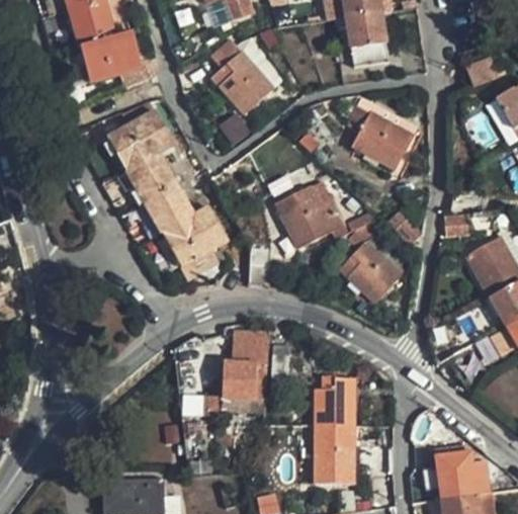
[(62,0),(66,11),(101,1),(101,0),(62,0)]
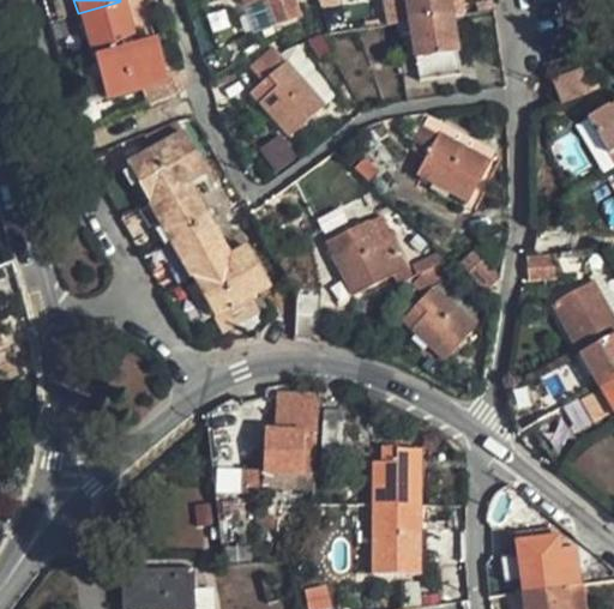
[(269,0),(277,22),(298,14),(292,0),(269,0)]
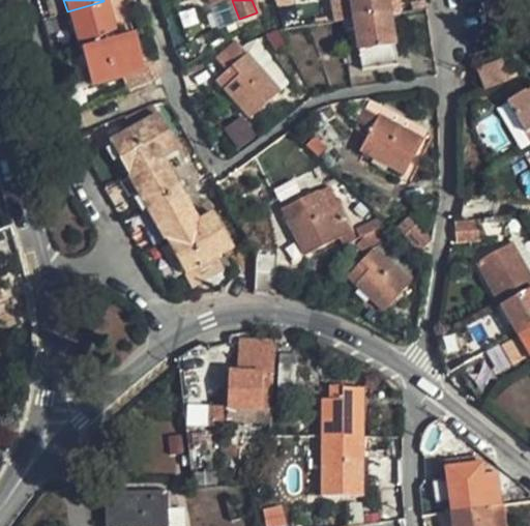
[(333,0),(337,23),(353,20),(349,0),(333,0)]
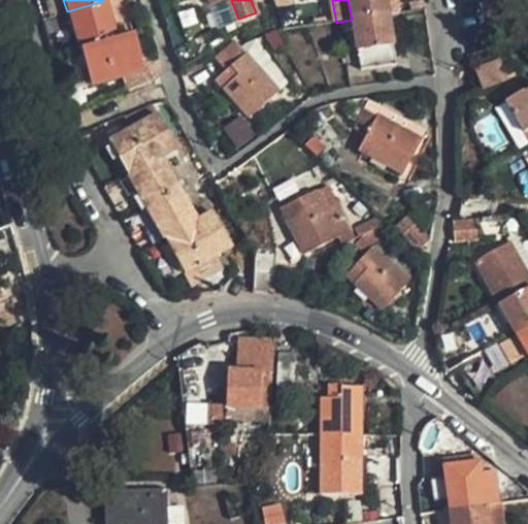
[(348,0),(352,20),(388,14),(386,0),(348,0)]
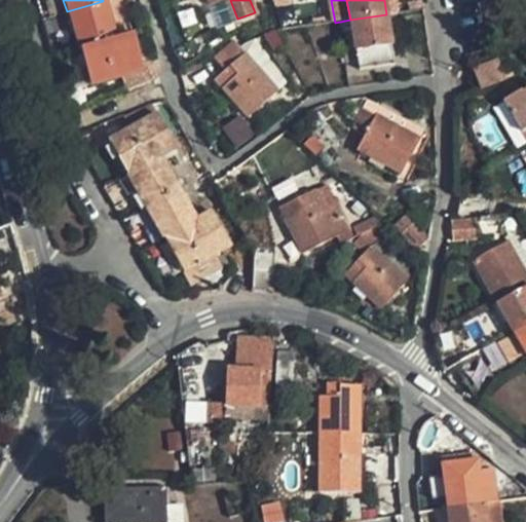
[(384,0),(386,14),(396,12),(393,0),(384,0)]
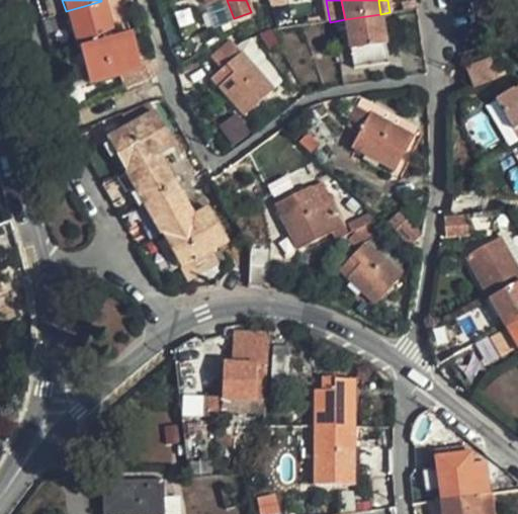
[(66,11),(76,46),(111,36),(101,1),(66,11)]
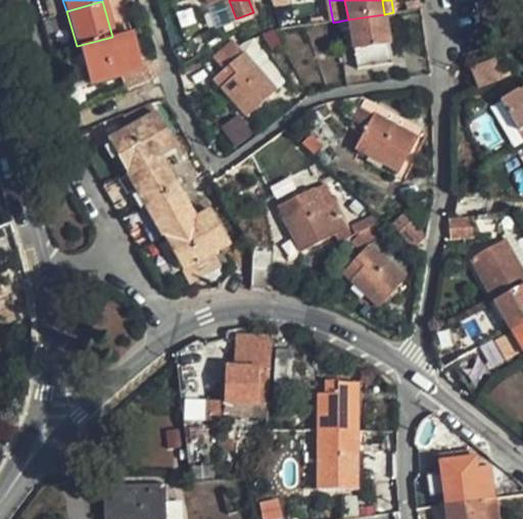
[(348,19),(353,47),(388,41),(384,14),(348,19)]
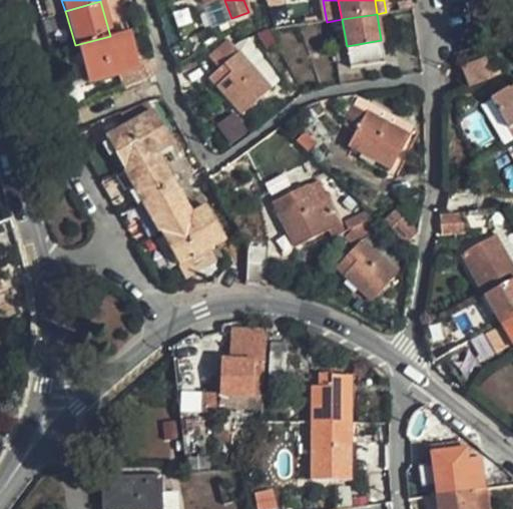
[(75,45),(86,82),(128,71),(138,68),(137,64),(127,31),(110,36),(75,45)]
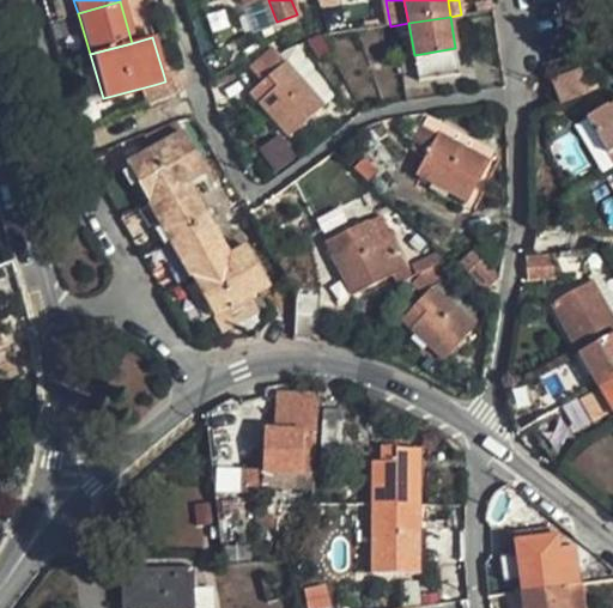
[(201,55),(212,73),(244,54),(234,37),(201,55)]
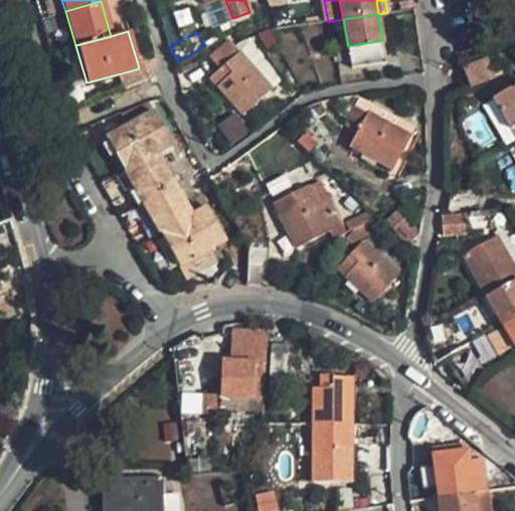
[(227,62),(241,49),(238,46),(230,36),(210,53),(221,66),(222,67),(227,62)]
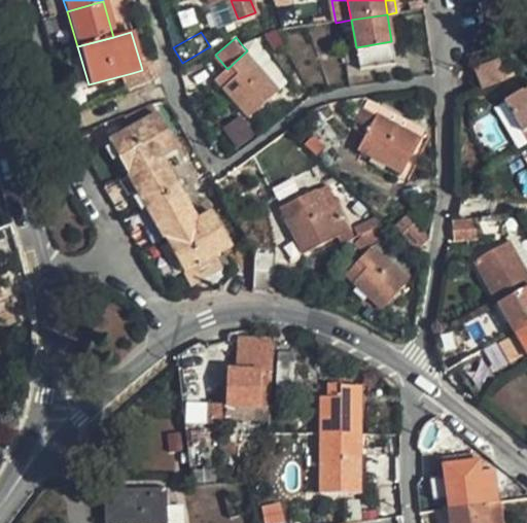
[(255,37),(244,47),(247,50),(278,88),(290,78),(255,37)]
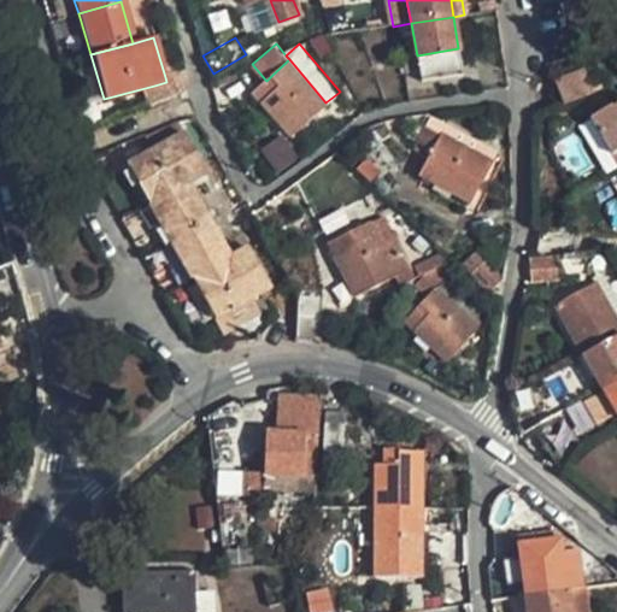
[(462,69),(458,48),(417,56),(421,76),(462,69)]
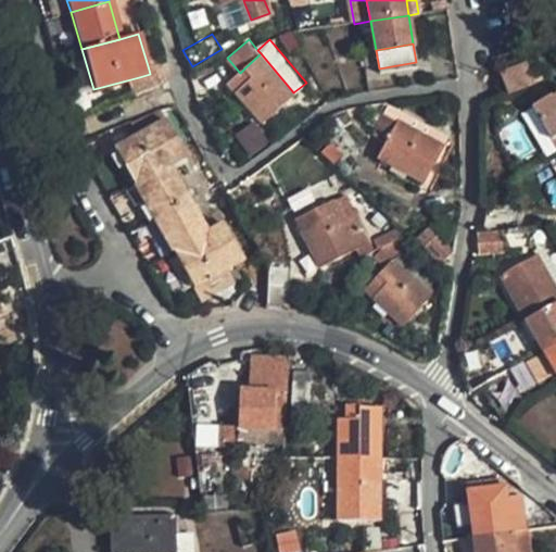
[(293,92),(261,53),(245,67),(251,75),(236,89),(262,121),(293,92)]
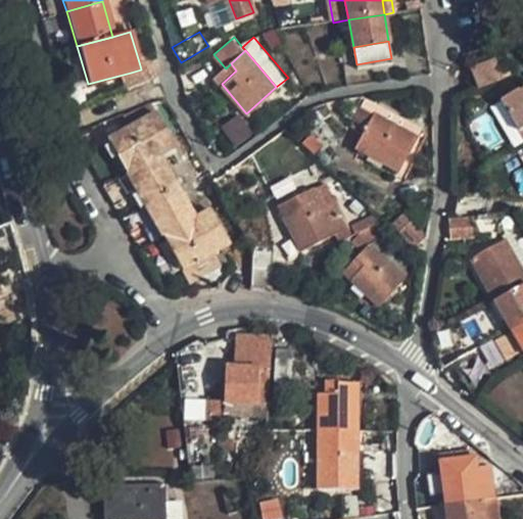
[(501,81),(491,54),(473,62),(482,87),(501,81)]
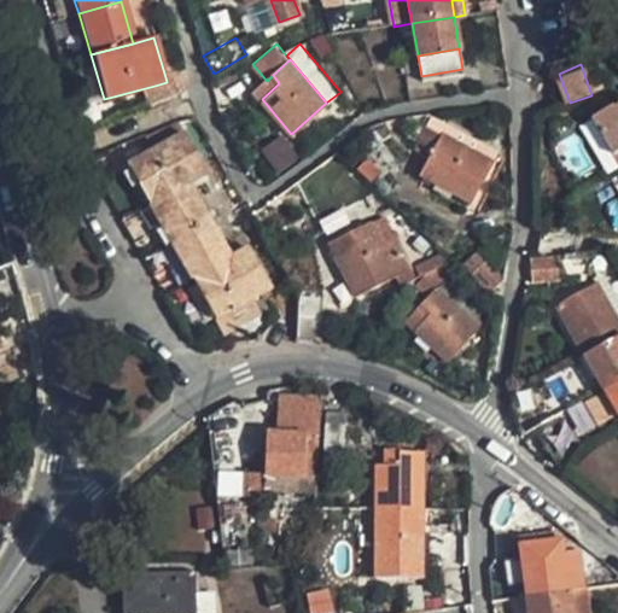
[(155,86),(159,100),(176,94),(181,89),(186,80),(185,73),(165,77),(167,82),(155,86)]
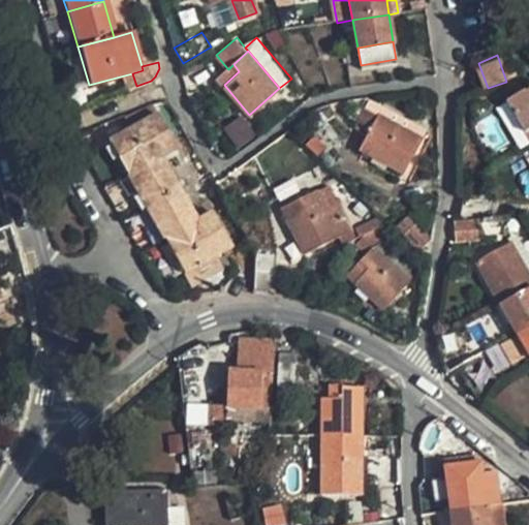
[(224,85),(239,71),(234,64),(228,69),(227,68),(218,78),(224,85)]
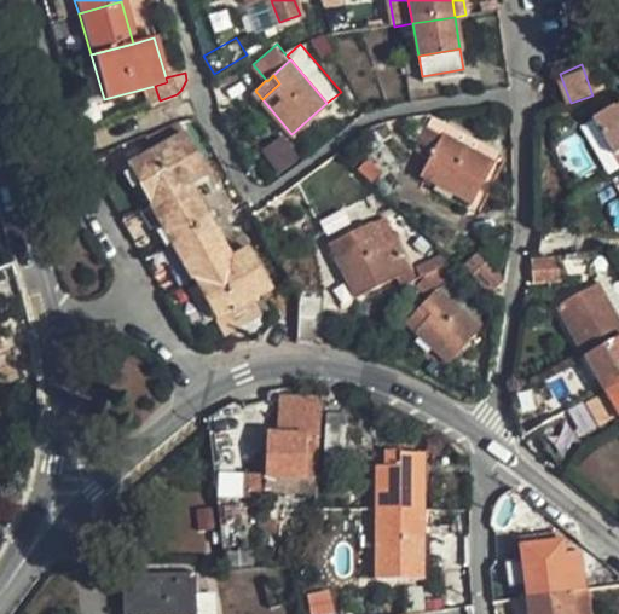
[(618,162),(618,99),(614,102),(618,109),(618,113),(596,126),(618,162)]
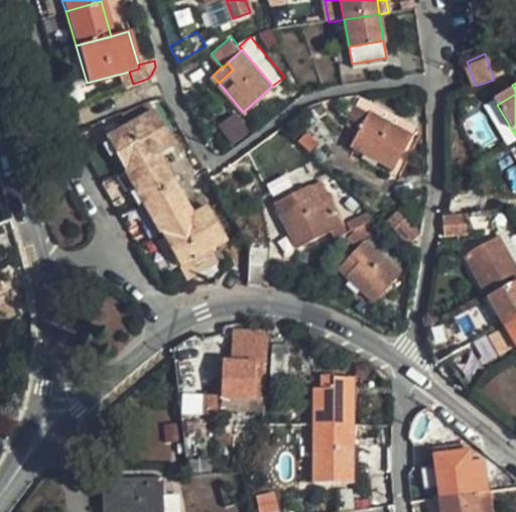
[(497,105),(515,94),(515,91),(512,85),(492,99),(497,105)]
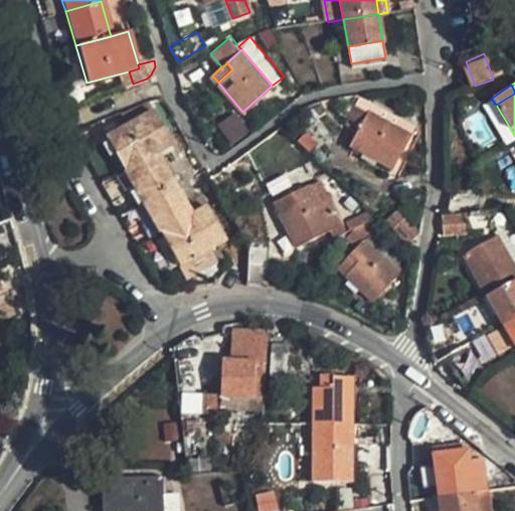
[(354,105),(409,134),(415,122),(360,94),(354,105)]
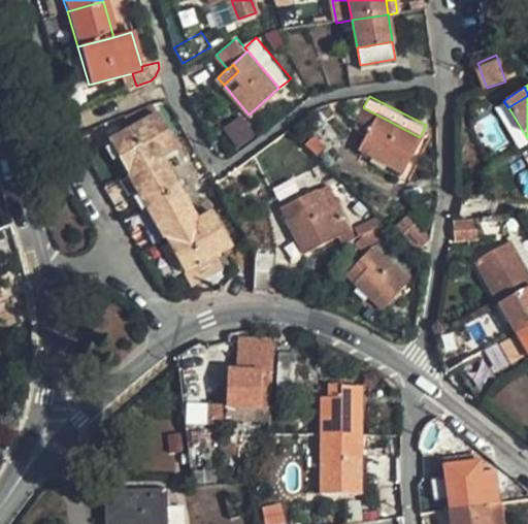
[(124,115),(132,130),(159,113),(153,104),(124,115)]
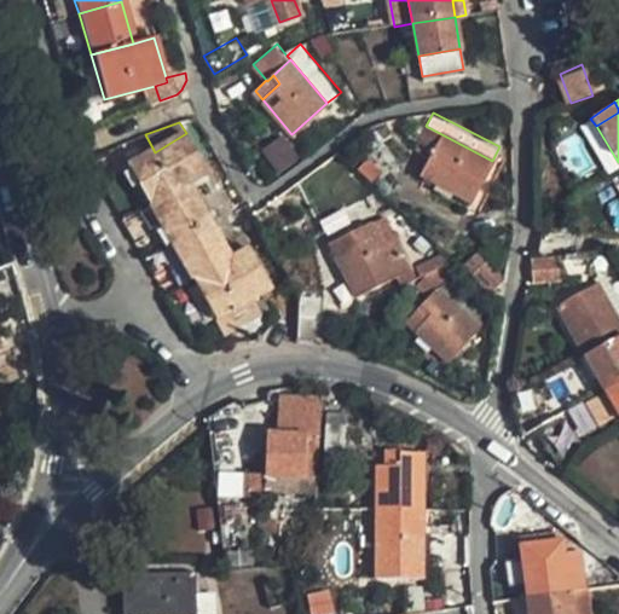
[(470,200),(492,161),(426,126),(416,142),(429,148),(443,155),(429,178),(470,200)]
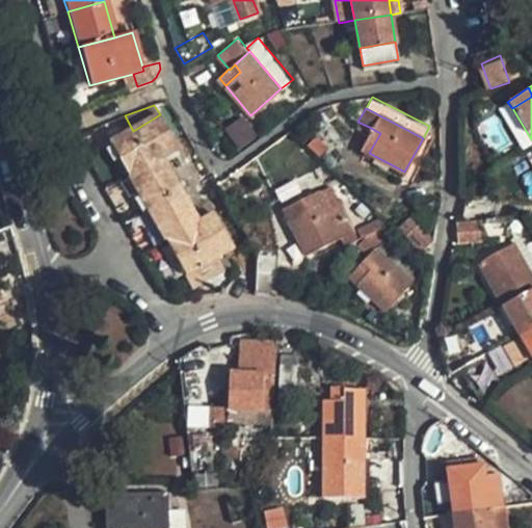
[(241,112),(224,126),(240,144),(257,131),(241,112)]
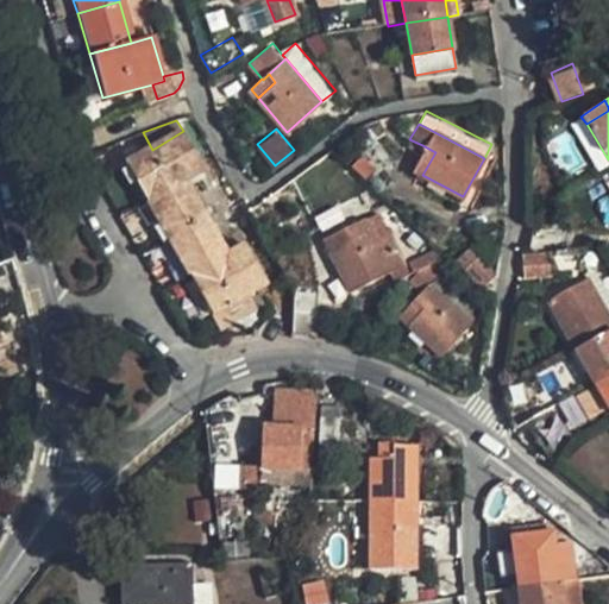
[(129,162),(150,200),(187,178),(205,168),(183,131),(152,150),(129,162)]
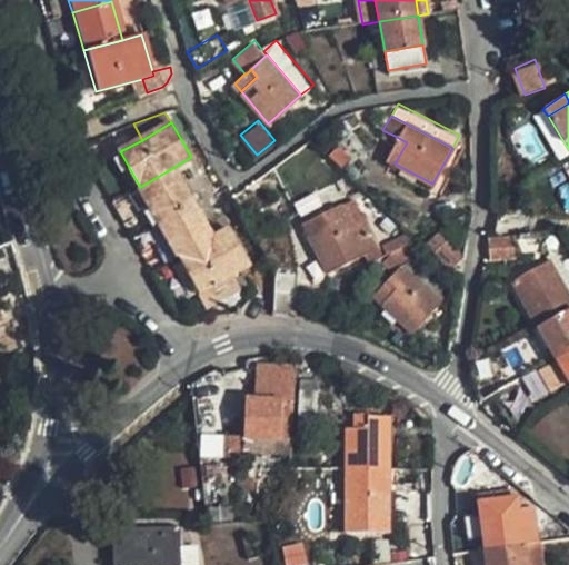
[(407,142),(395,136),(383,157),(395,164),(407,142)]
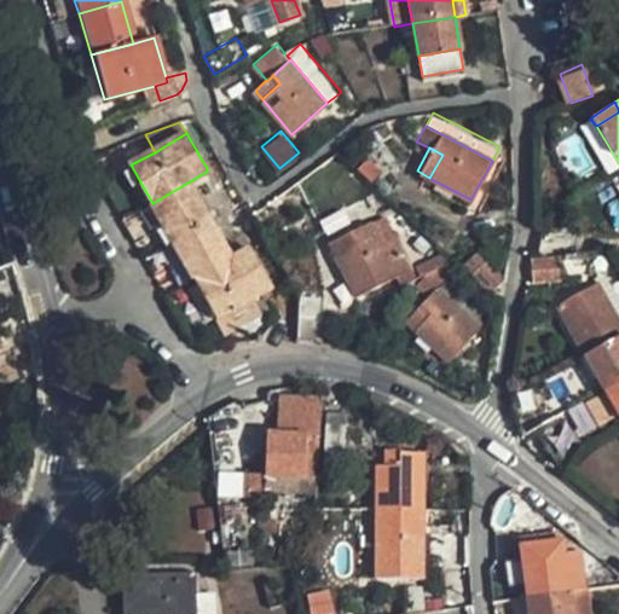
[(356,164),(370,178),(380,167),(365,154),(356,164)]
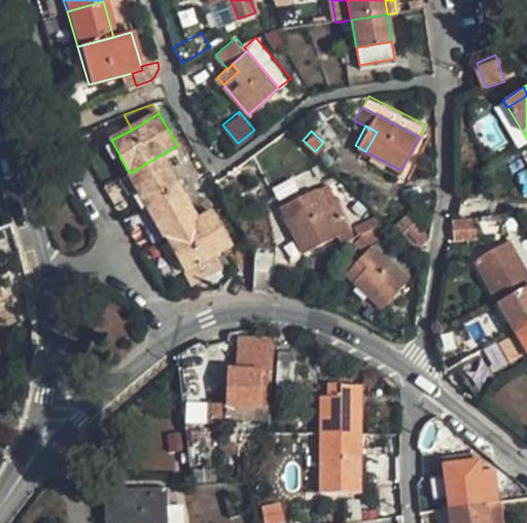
[(130,173),(150,207),(181,188),(162,154),(130,173)]
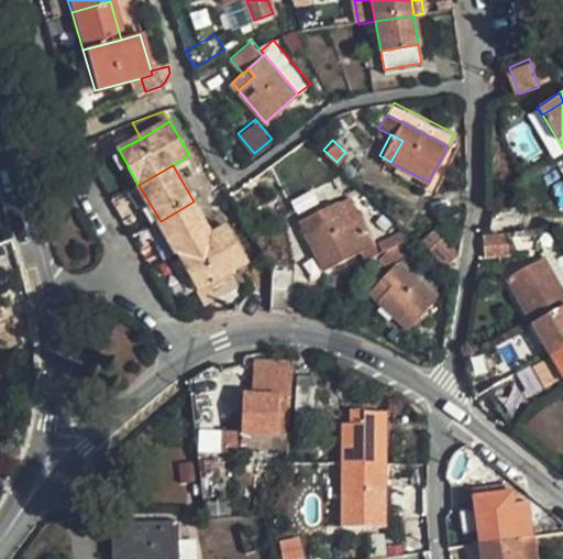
[(362,251),(375,244),(372,239),(349,198),(338,204),(362,251)]
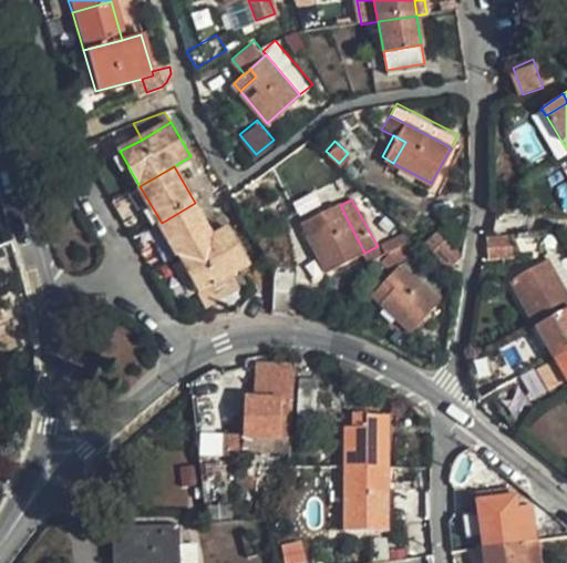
[(162,223),(179,255),(214,235),(195,203),(162,223)]
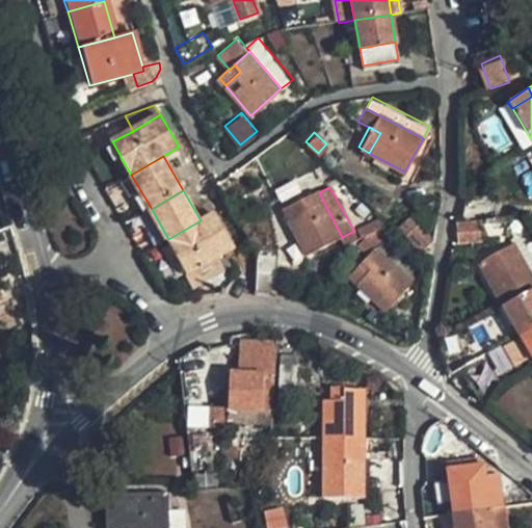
[(307,255),(342,237),(319,192),(300,203),(306,212),(290,221),(307,255)]
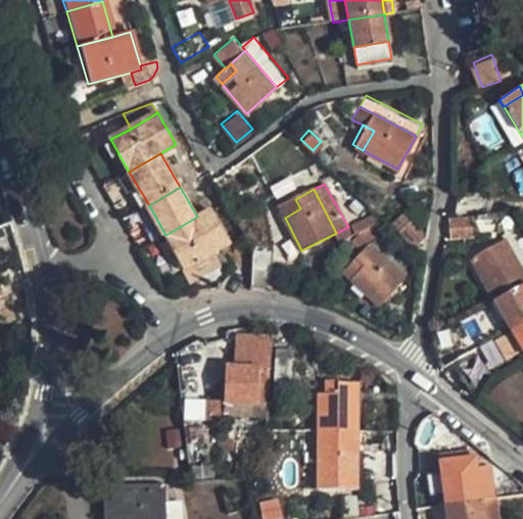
[(300,208),(295,199),(280,207),(285,218),(300,208)]
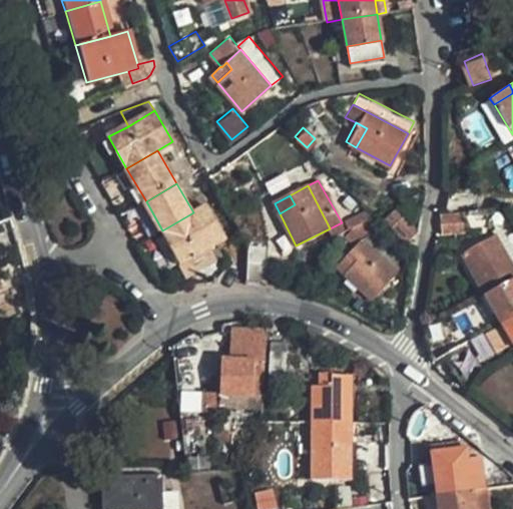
[(193,212),(162,230),(181,263),(195,256),(206,248),(214,243),(227,236),(208,203),(193,212)]
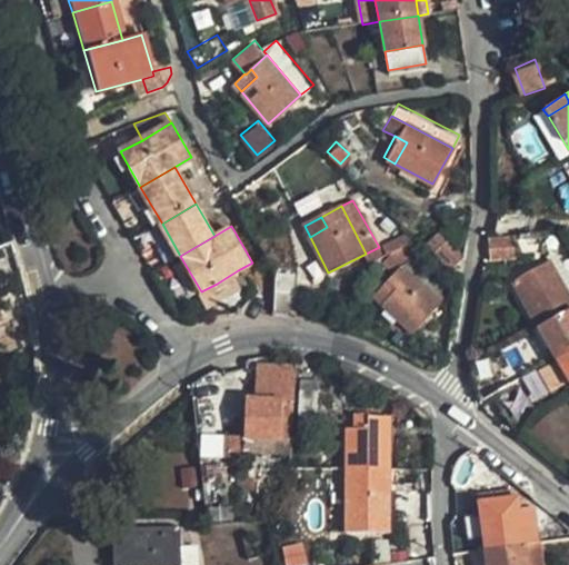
[(379,247),(382,254),(396,246),(413,237),(402,228),(376,241),(379,247)]
